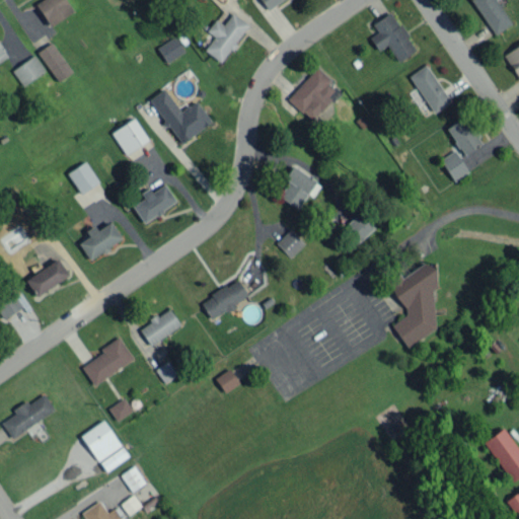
[(73,10),(65,0),(39,0),(34,3),(51,26),(73,10)]
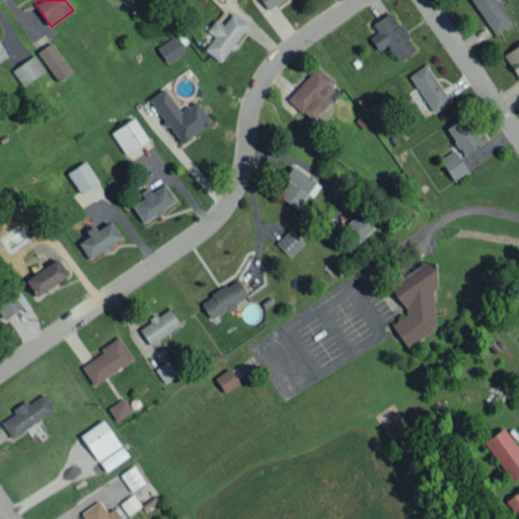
[(261,0),(267,9),(280,0),(261,0)]
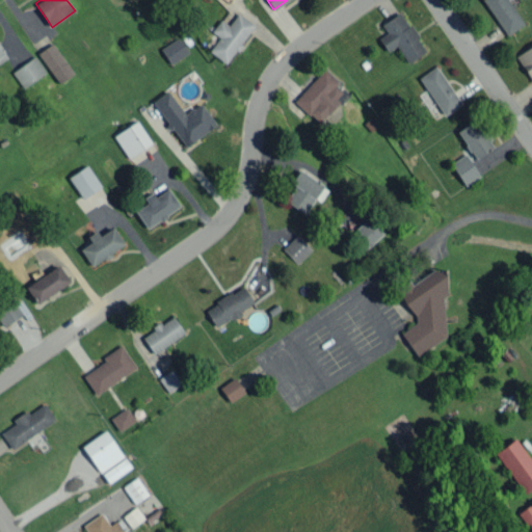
[(482,0),(506,35),(523,24),(507,0),(482,0)]
